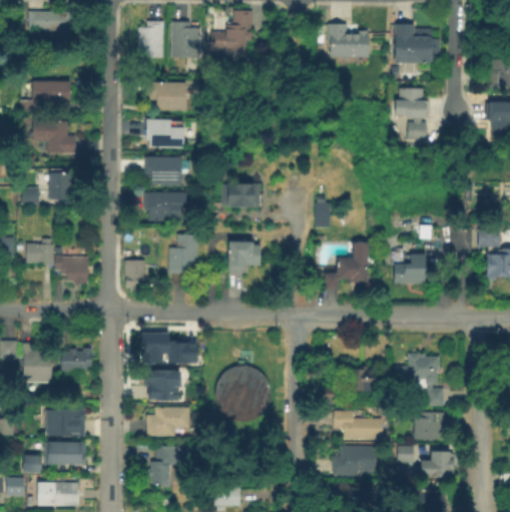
[(27,10),(75,11),(75,31),(26,30),(27,10)]
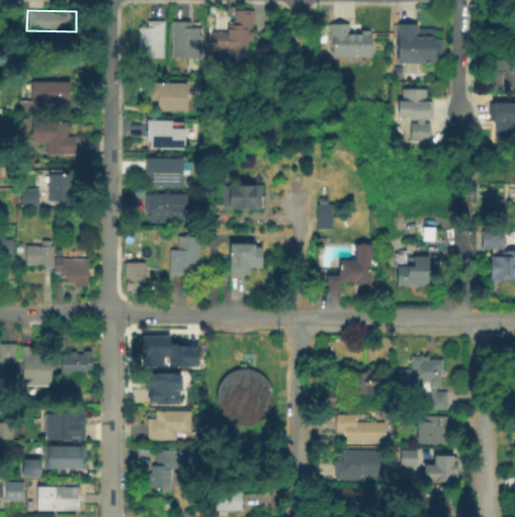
[(249,42),(249,53),(234,53),(234,60),(211,60),(211,30),(227,30),(227,23),(235,23),(235,11),(254,11),(254,42),(249,42)]
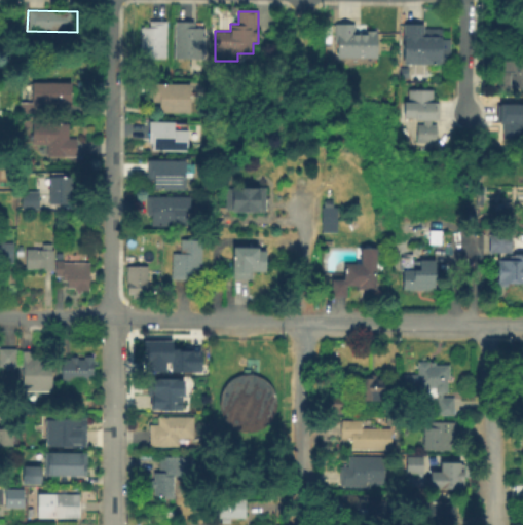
[(169,21),(167,60),(140,59),(141,27),(150,28),(150,21),(169,21)]
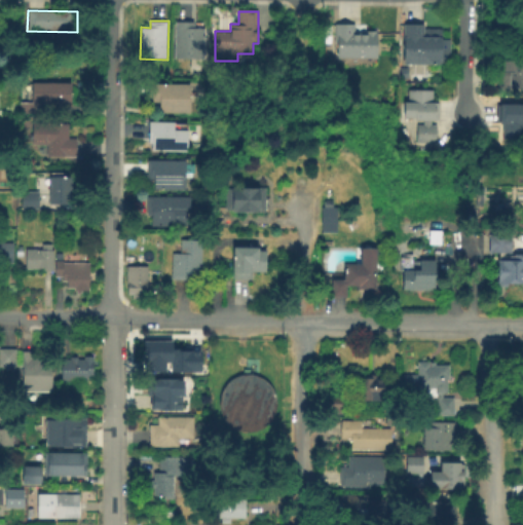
[(175,22),(194,22),(194,28),(207,28),(207,61),(175,60),(175,22)]
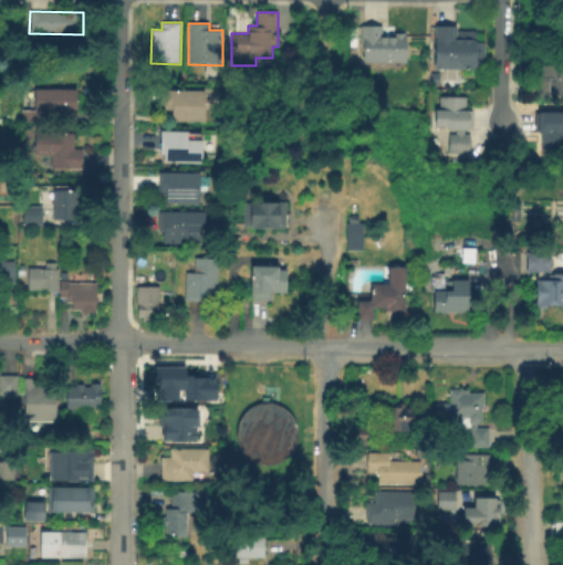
[(407,63),(363,62),(364,44),(358,44),(360,24),(383,25),(383,35),(394,37),(394,32),(408,32),(407,63)]
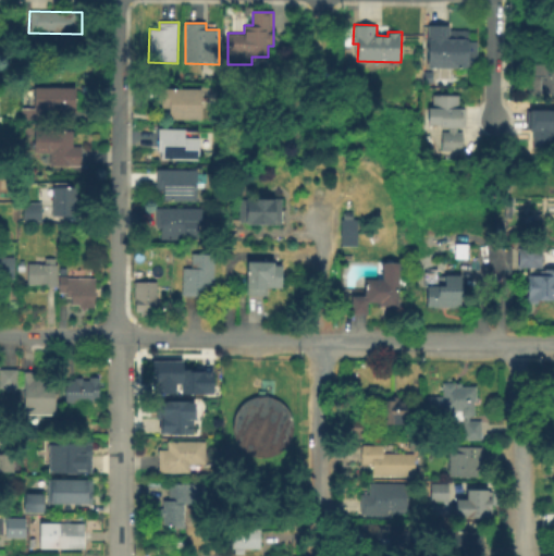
[(469,66),(430,68),(429,25),(450,25),(450,31),(469,29),(469,66)]
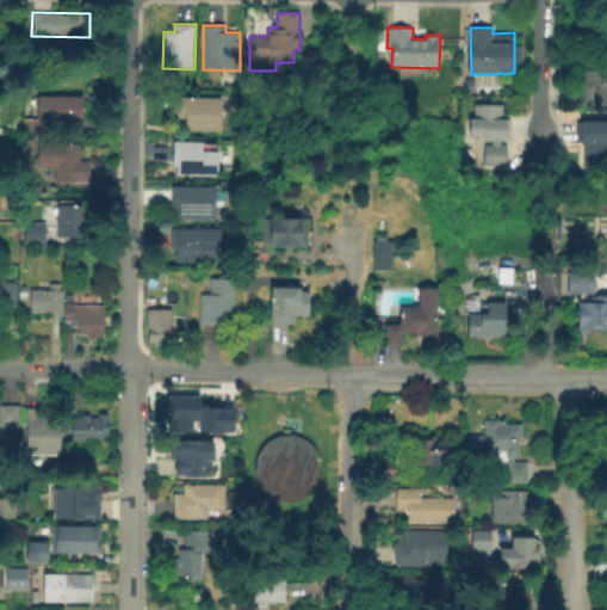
[(606,104),(580,104),(580,71),(606,71),(606,104)]
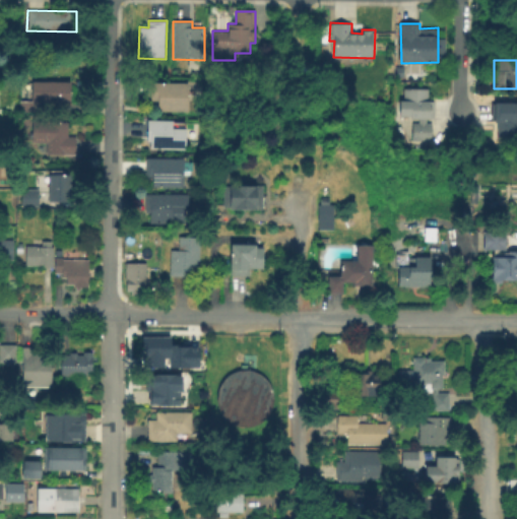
[(404,67),(404,77),(395,77),(395,67),(404,67)]
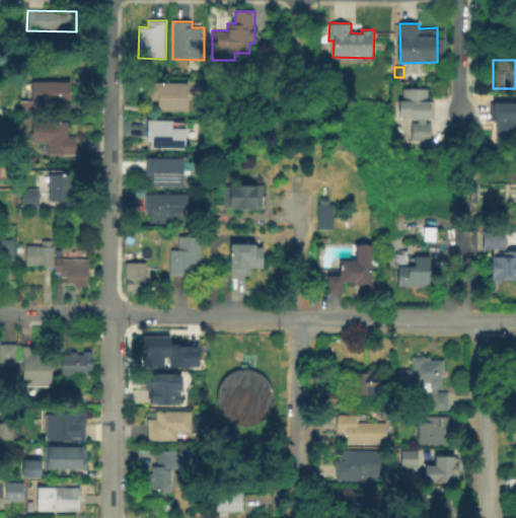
[(73,103),(39,103),(39,114),(20,114),(20,98),(28,98),(27,83),(72,83),(73,103)]
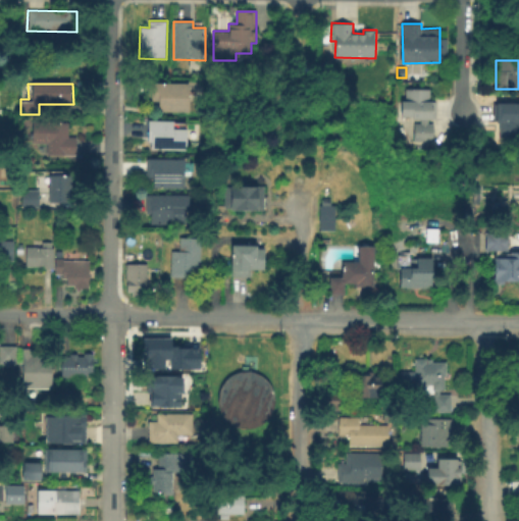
[(159,113),(159,103),(147,103),(148,85),(192,86),(191,114),(159,113)]
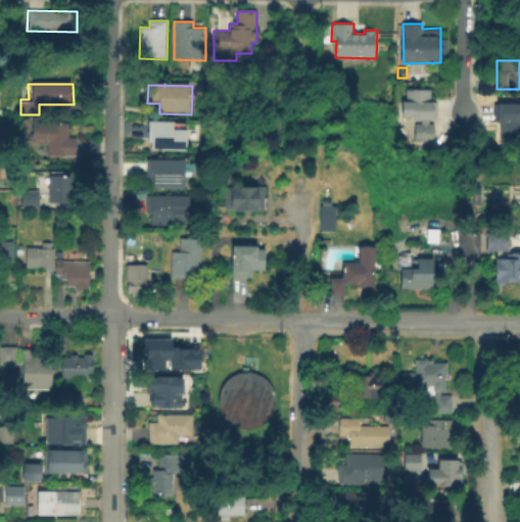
[(434,140),(412,140),(412,125),(420,125),(420,119),(403,120),(402,101),(407,101),(407,90),(430,90),(430,102),(436,102),(436,120),(429,120),(429,125),(434,125),(434,140)]
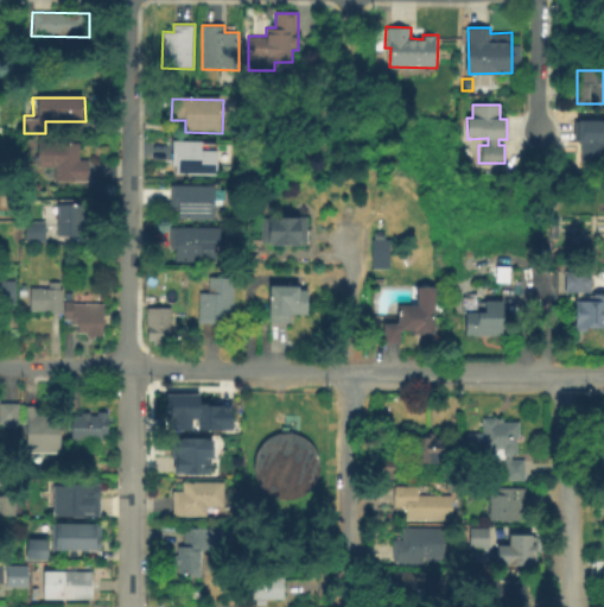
[(603,162),(580,162),(580,144),(572,144),(573,120),(603,120),(603,162)]
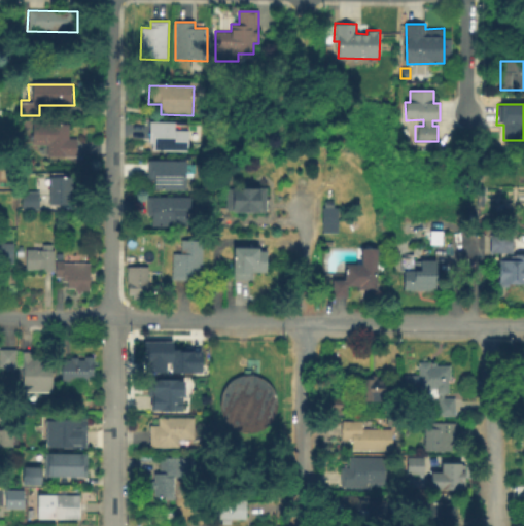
[(77,156),(47,155),(48,146),(32,146),(33,123),(69,124),(69,139),(78,139),(77,156)]
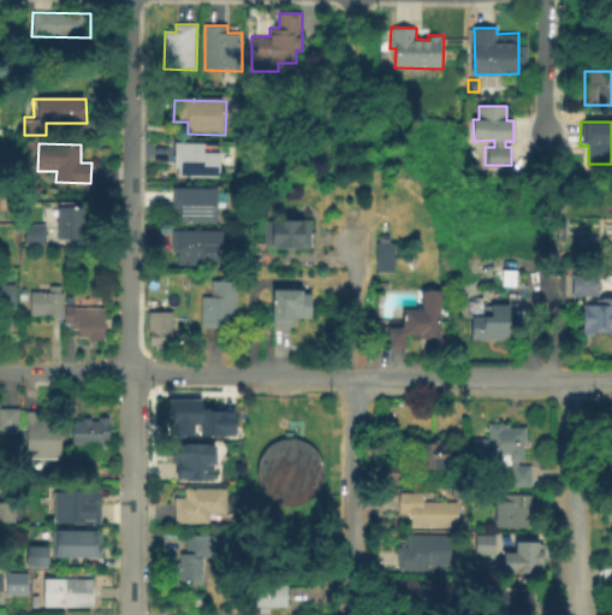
[(220,179),(180,179),(180,170),(173,170),(173,145),(205,145),(205,154),(220,154),(220,179)]
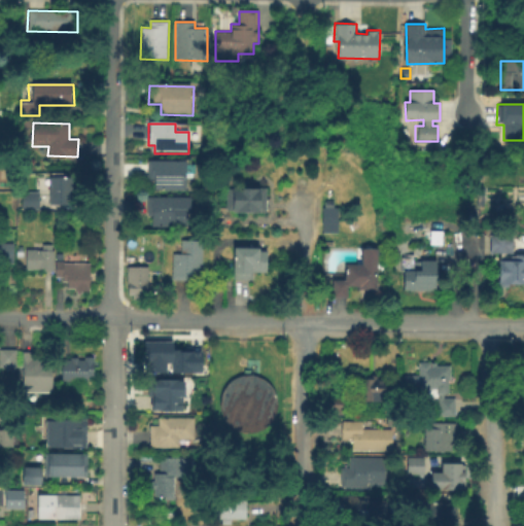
[(186,190),(155,190),(155,181),(146,181),(146,162),(186,162),(186,190)]
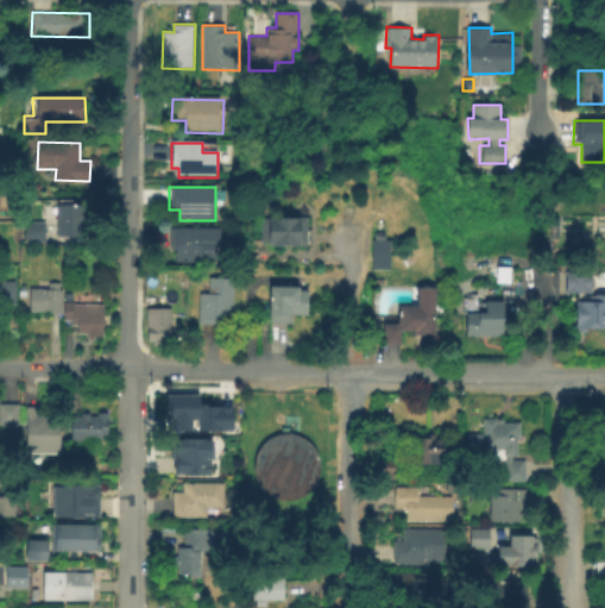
[(88,237),(57,237),(58,205),(89,206),(88,237)]
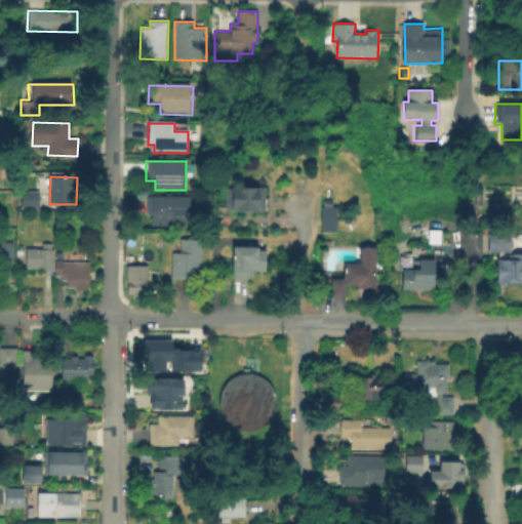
[(267,210),(226,211),(225,189),(267,188),(267,210)]
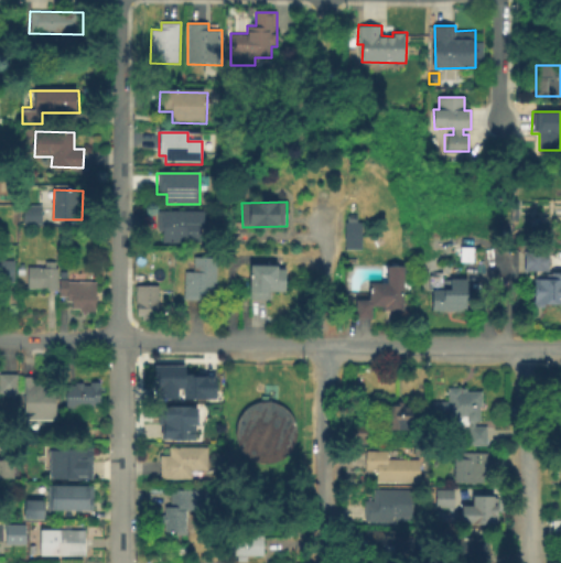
[(43,226),(23,226),(24,205),(43,206),(43,226)]
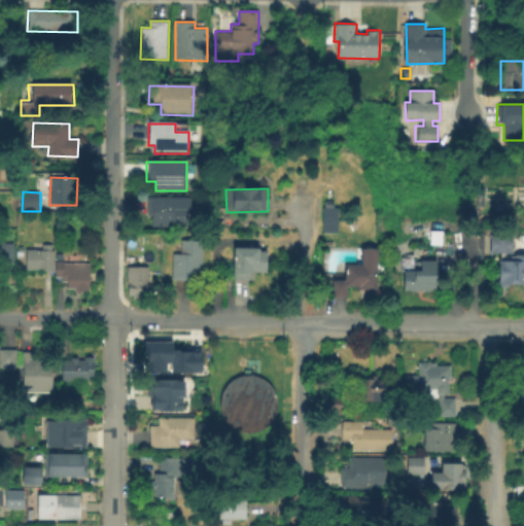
[(197,226),(152,226),(152,217),(146,217),(146,198),(197,198),(197,226)]
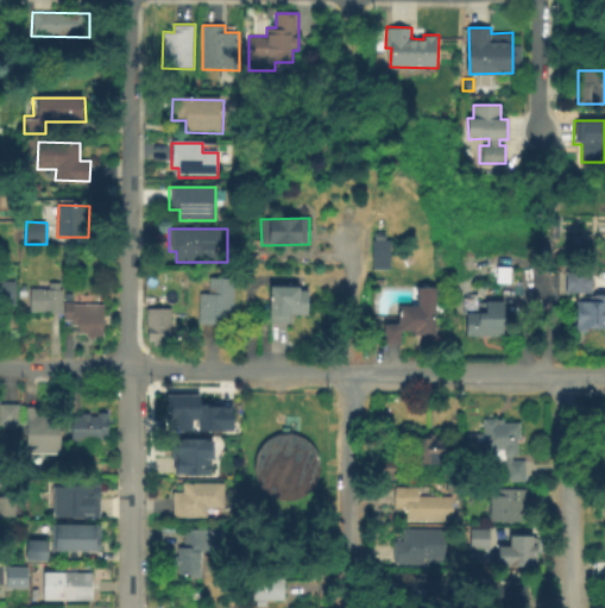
[(391,242),(391,271),(373,271),(373,242),(391,242)]
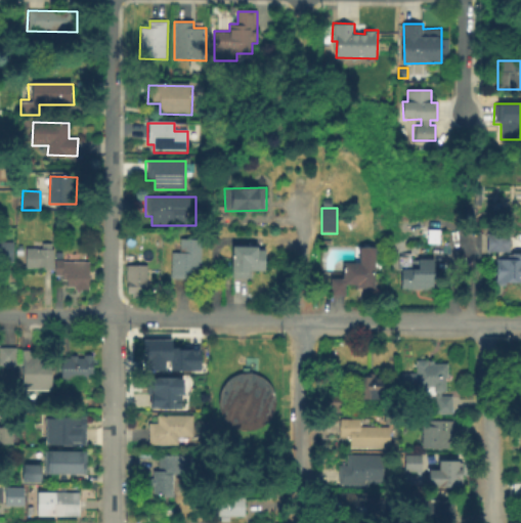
[(440,231),(440,246),(427,246),(428,230),(440,231)]
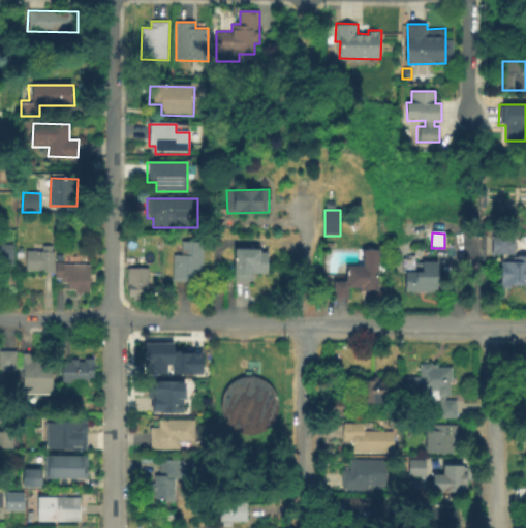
[(515,255),(493,255),(493,236),(515,236),(515,255)]
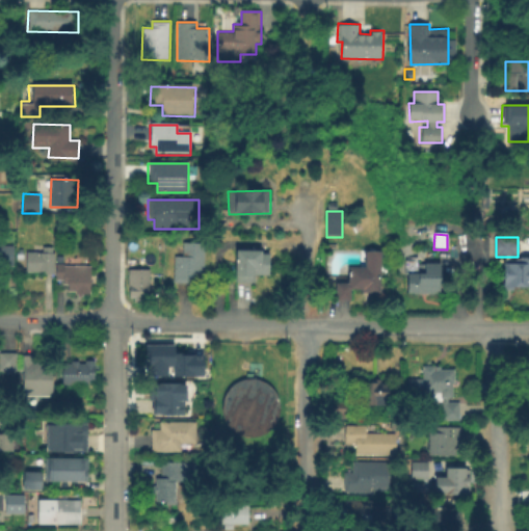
[(173,284),(174,257),(183,257),(183,243),(204,243),(204,280),(194,280),(194,284),(173,284)]
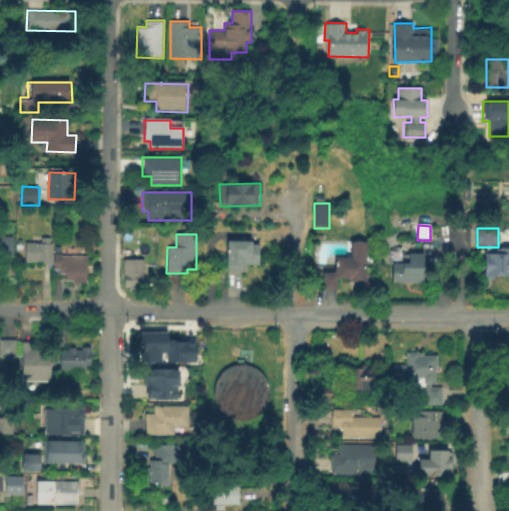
[(0,252),(0,237),(14,237),(14,252),(0,252)]
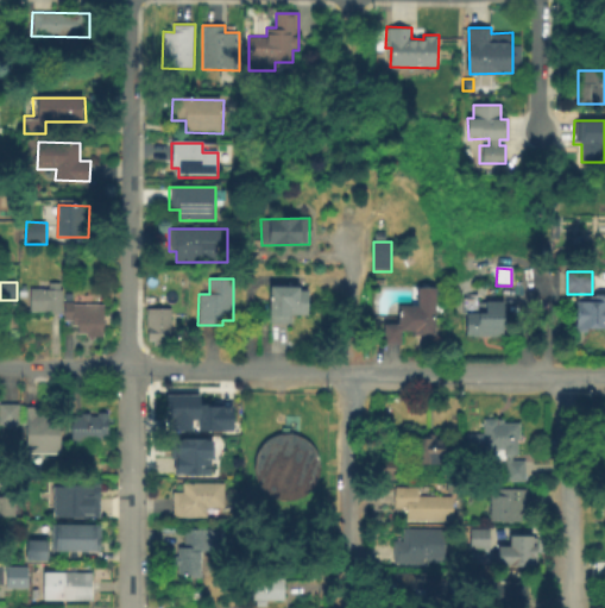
[(62,315),(45,315),(45,312),(31,312),(31,288),(45,288),(45,292),(50,292),(50,283),(62,283),(62,315)]
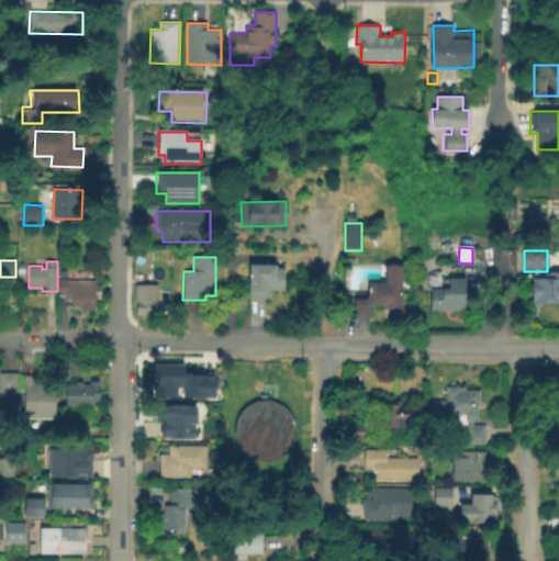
[(284,292),(269,292),(269,300),(249,300),(250,265),(278,265),(278,268),(284,268),(284,292)]
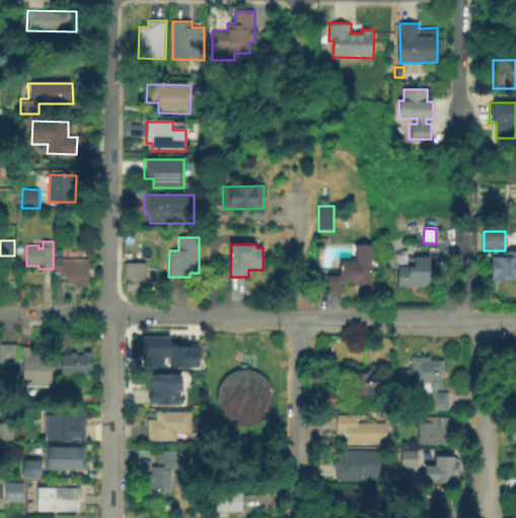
[(328,295),(327,277),(340,277),(340,263),(358,262),(357,246),(372,245),(372,288),(354,288),(354,283),(343,283),(343,294),(328,295)]
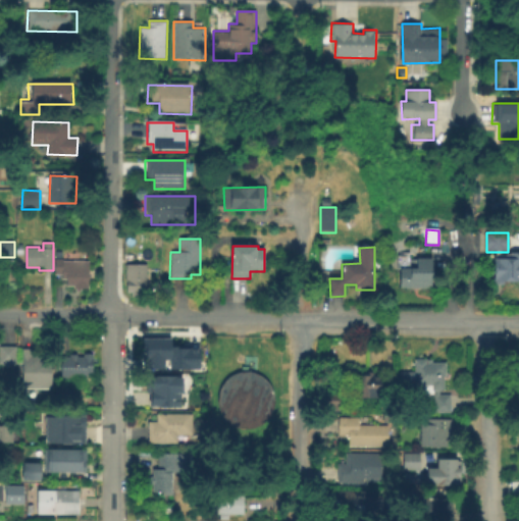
[(518,281),(505,281),(505,287),(495,285),(496,260),(505,260),(505,255),(518,255),(518,281)]
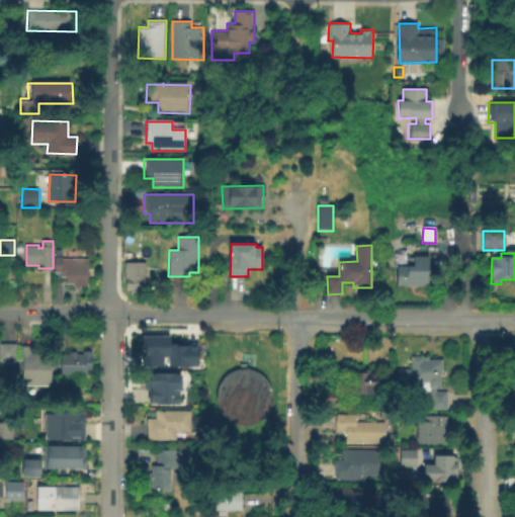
[(88,287),(75,287),(75,284),(67,284),(67,278),(63,278),(63,273),(55,273),(56,257),(63,257),(63,260),(89,260),(88,287)]
